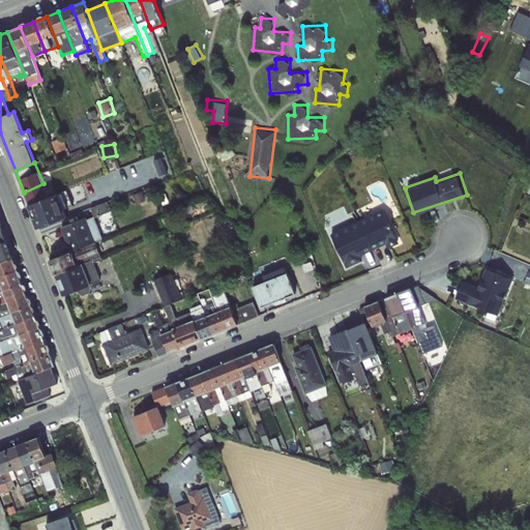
[(43,183),(24,193),(31,212),(35,211),(37,217),(61,207),(56,194),(49,196),(43,183)]
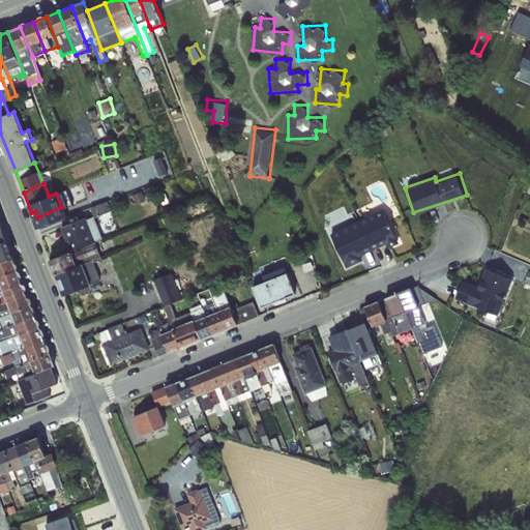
[(69,252),(96,241),(102,238),(95,217),(112,211),(108,201),(90,207),(93,216),(87,218),(86,217),(61,228),(69,252)]
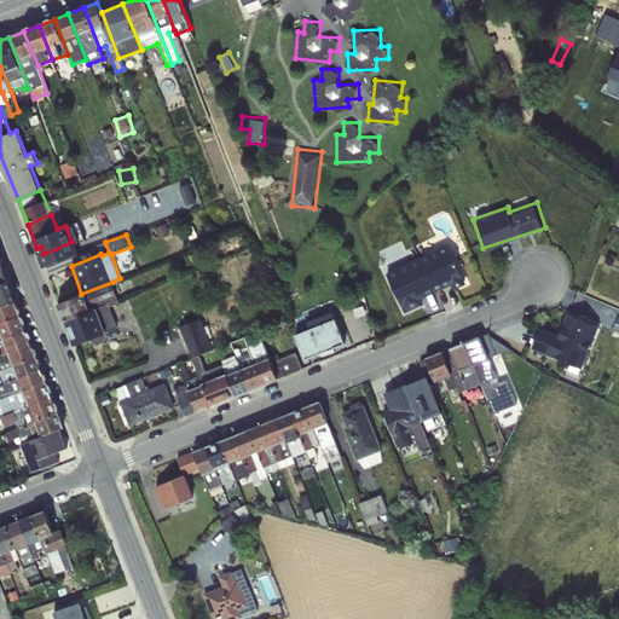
[(450,242),(385,271),(404,313),(426,304),(423,298),(466,279),(450,242)]
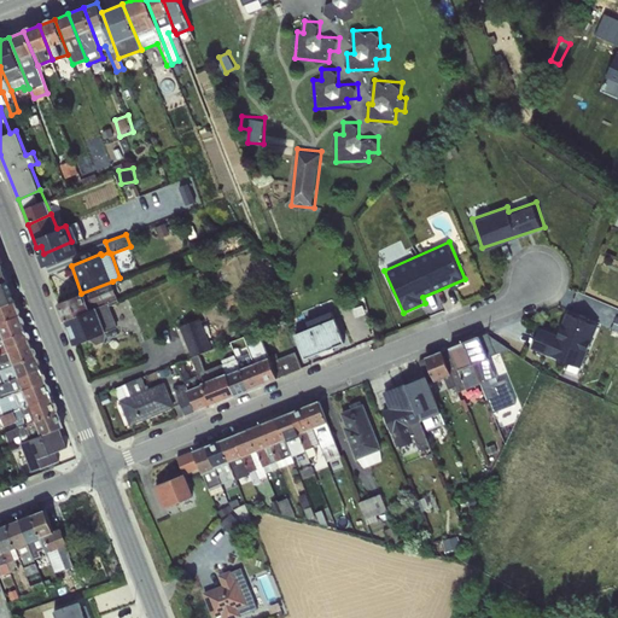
[(0,307),(15,301),(6,281),(0,283),(0,307)]
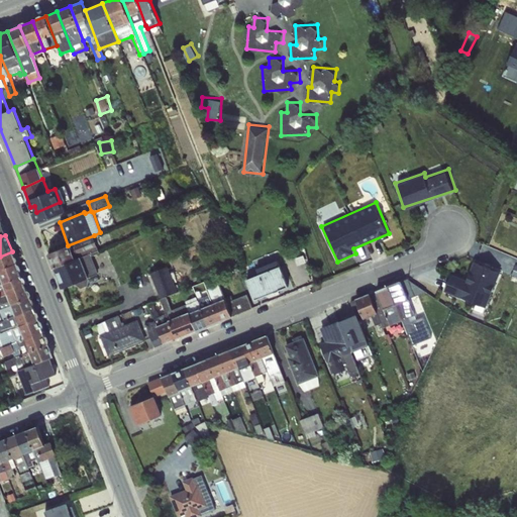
[(55,269),(92,255),(100,252),(94,235),(68,245),(48,253),(55,269)]
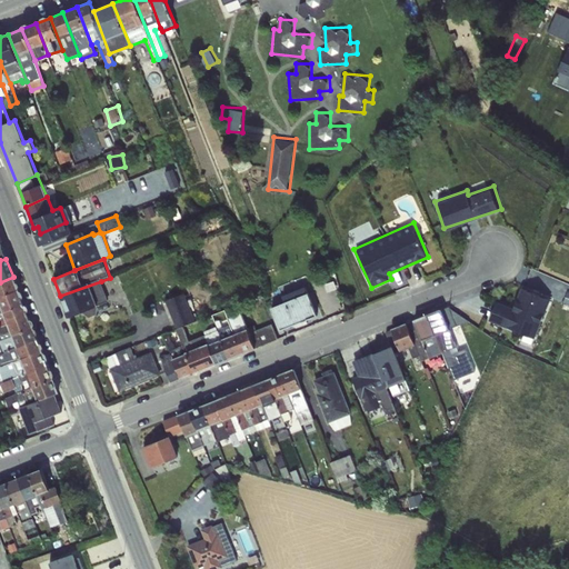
[(0,297),(18,290),(13,277),(0,282),(0,297)]
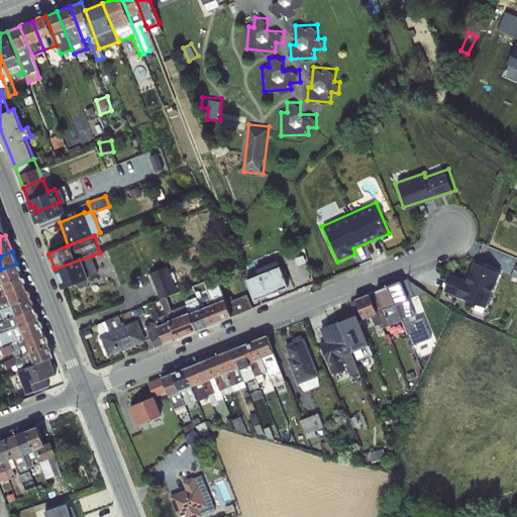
[(92,255),(55,269),(62,288),(75,284),(81,288),(87,286),(89,278),(98,274),(92,255)]
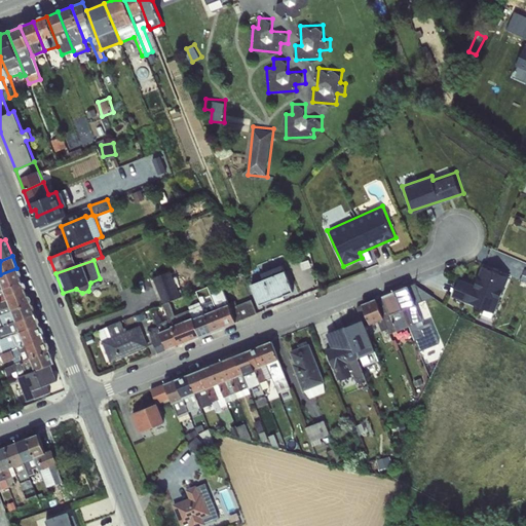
[(450,296),(495,311),(508,274),(481,265),(475,284),(456,277),(450,296)]
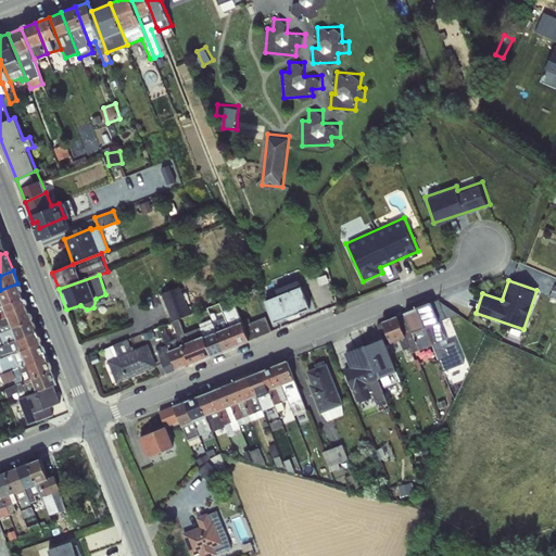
[(301,282),(263,300),(275,325),(313,307),(301,282)]
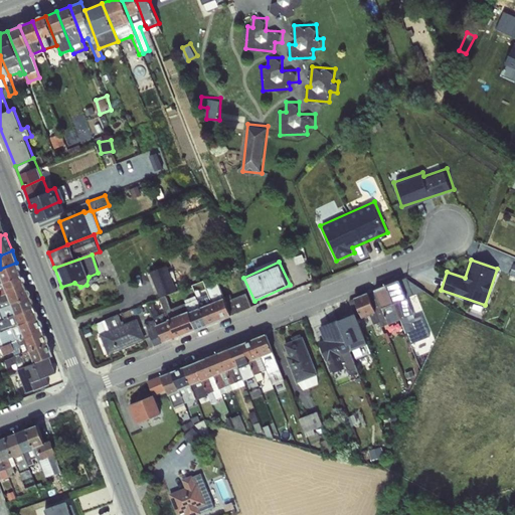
[(0,284),(21,276),(16,263),(0,269),(0,284)]
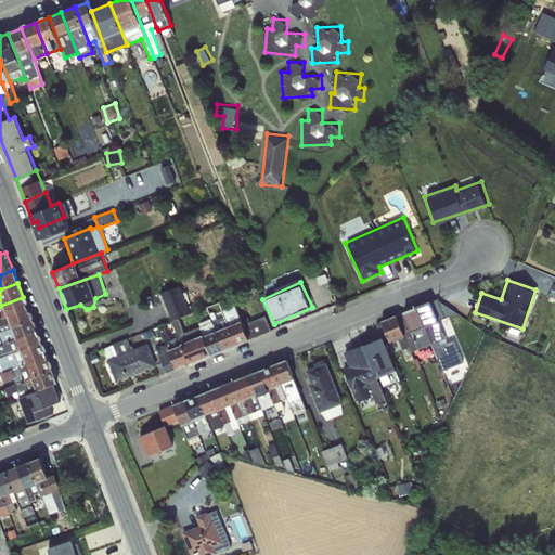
[(162,289),(171,318),(190,312),(181,284),(162,289)]
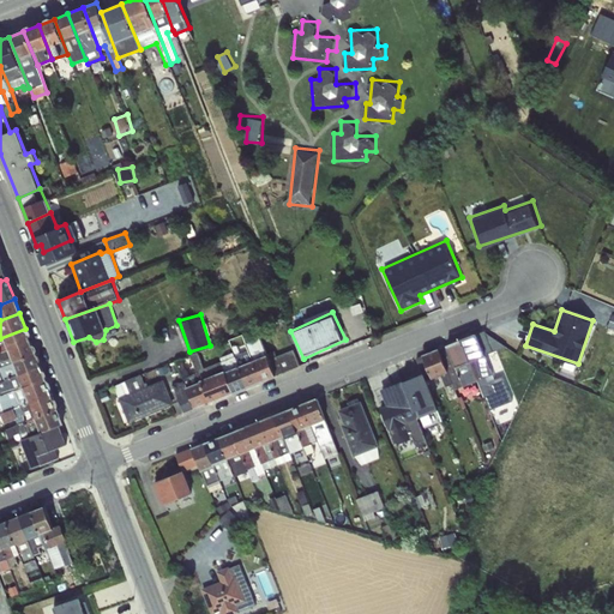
[(462,385),(479,379),(486,399),(495,396),(488,375),(494,373),(487,351),(494,349),(487,327),(446,341),(462,385)]
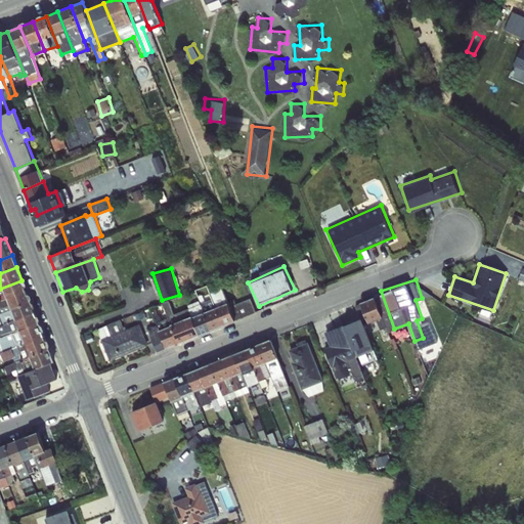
[(0,300),(27,292),(22,280),(0,289),(0,300)]
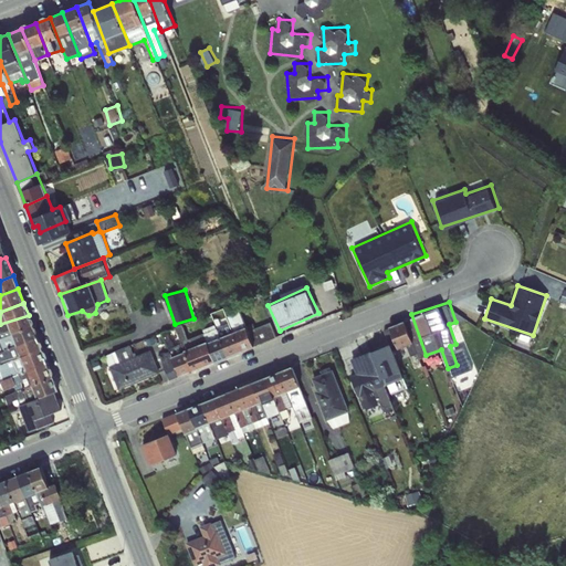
[(175,373),(253,347),(241,310),(217,318),(218,323),(202,328),(205,335),(184,342),(186,348),(169,354),(175,373)]
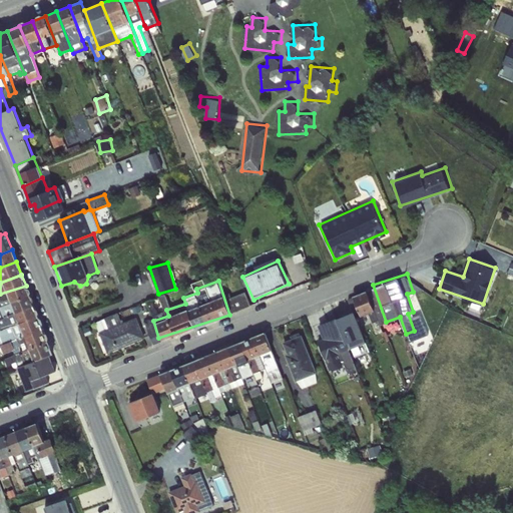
[(0,307),(30,296),(26,286),(0,294),(0,307)]
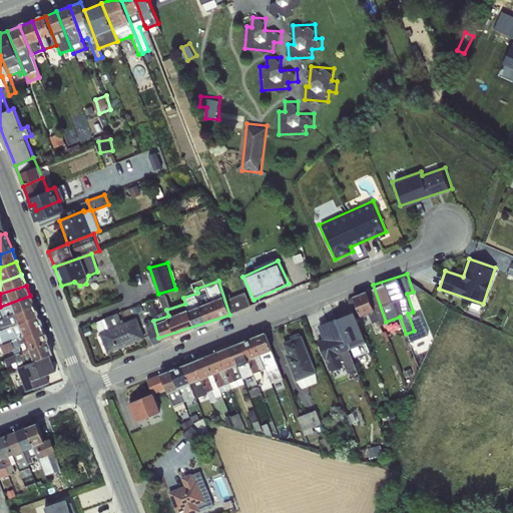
[(352,294),(356,315),(374,311),(370,290),(352,294)]
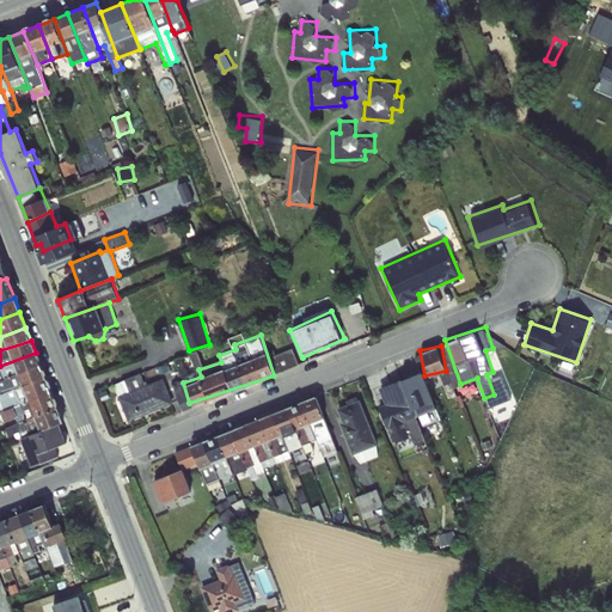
[(282,371),(300,362),(293,347),(275,354),(282,371)]
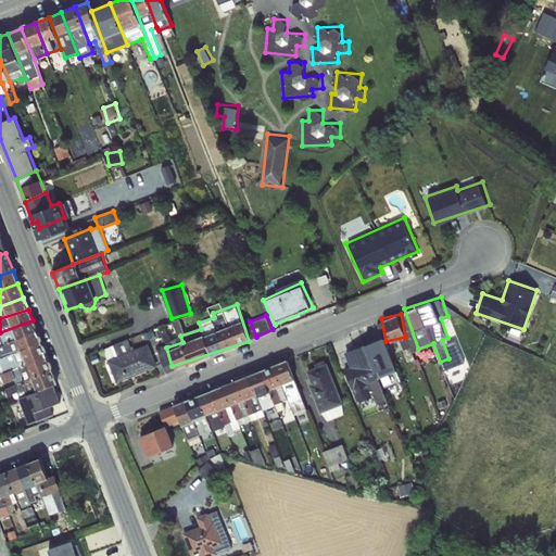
[(180,317),(174,319),(177,336),(185,333),(180,317)]
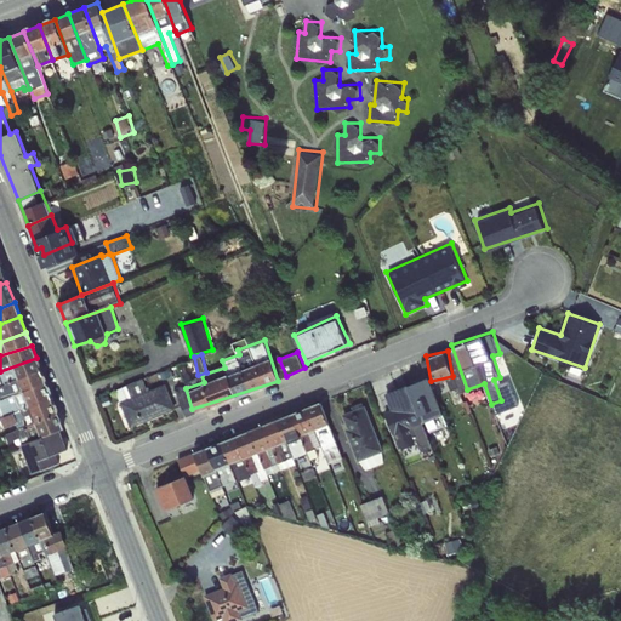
[(41,371),(36,358),(0,371),(5,383),(41,371)]
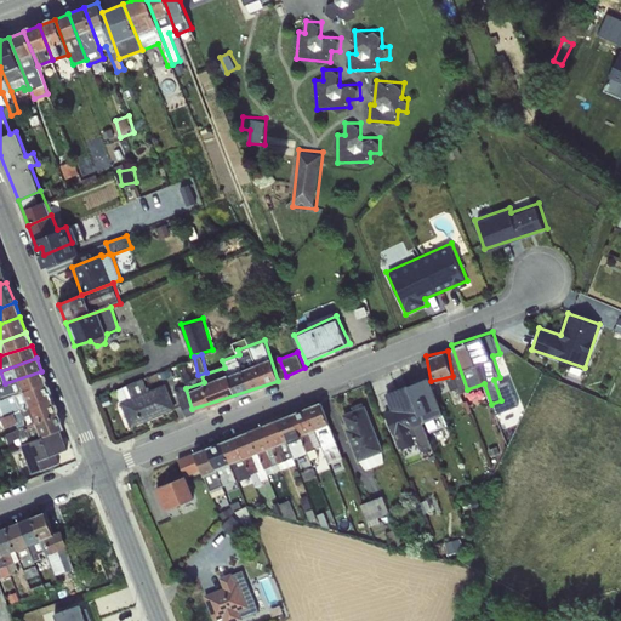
[(0,400),(46,383),(41,371),(5,383),(0,385),(0,400)]
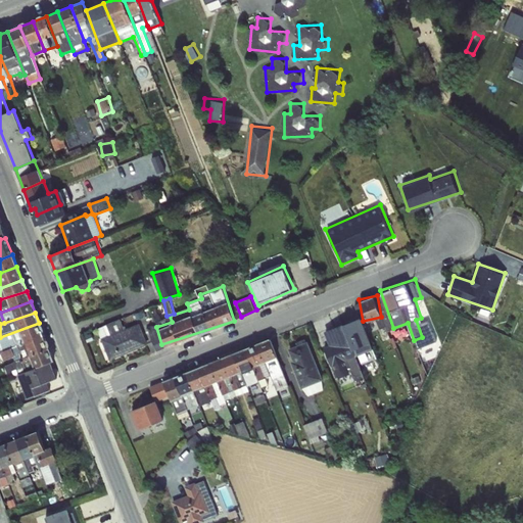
[(357,353),(371,349),(361,317),(323,329),(328,344),(325,345),(335,378),(352,373),(353,376),(363,373),(357,353)]
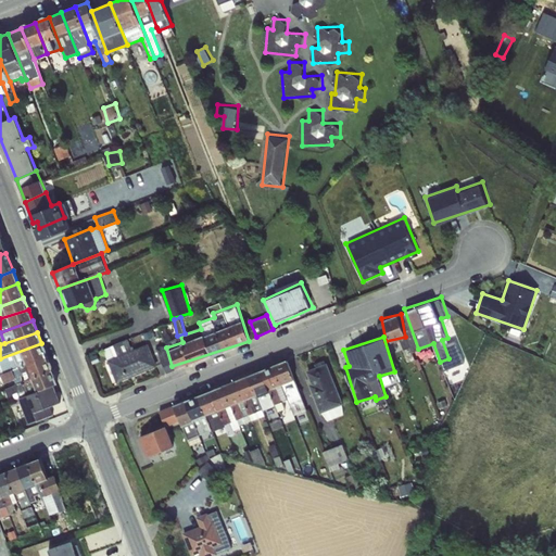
[(108,358),(117,381),(159,365),(150,341),(134,348),(129,338),(110,345),(114,355),(108,358)]
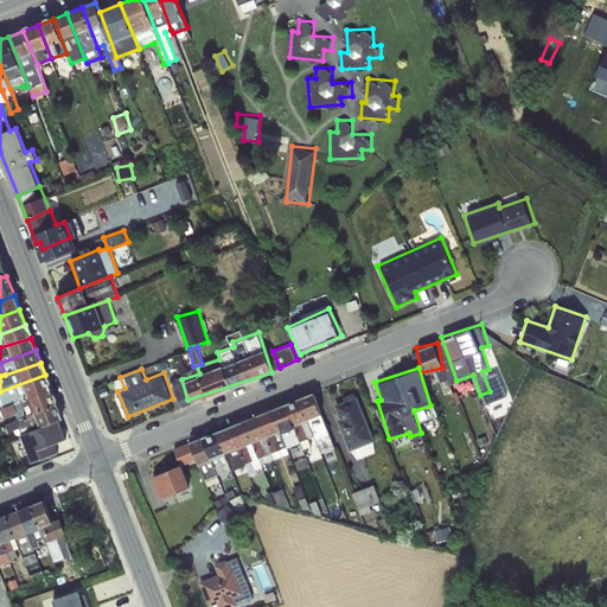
[(50,389),(45,375),(0,391),(0,396),(4,407),(50,389)]
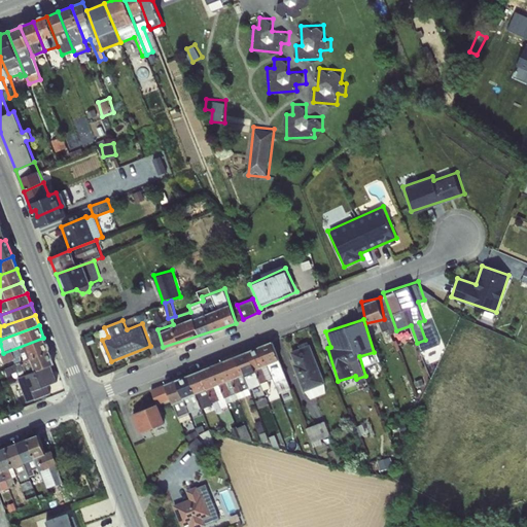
[(49,352),(43,338),(3,353),(0,354),(0,356),(3,362),(13,358),(15,365),(49,352)]
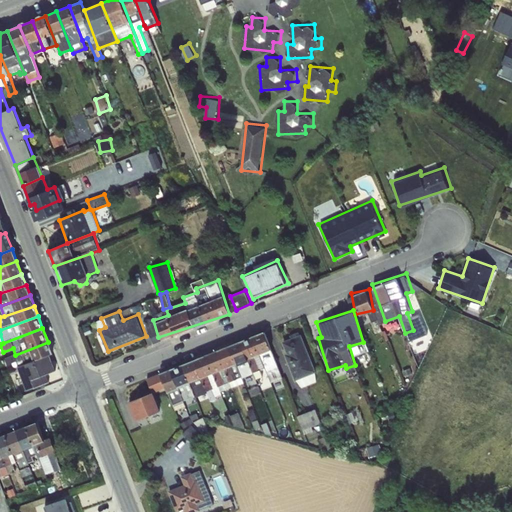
[(252,337),(265,368),(271,382),(277,379),(278,379),(272,365),(277,363),(264,332),(252,337)]
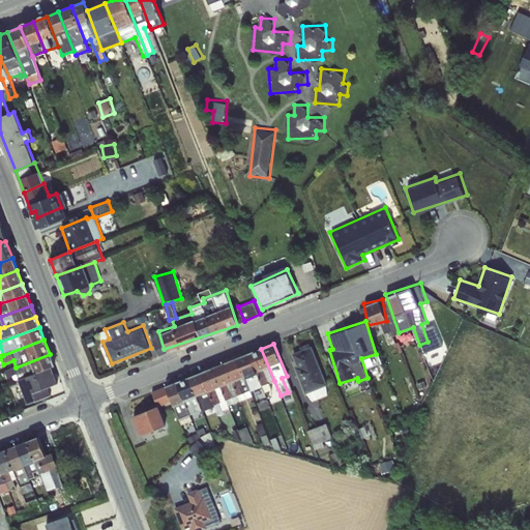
[(327,385),(312,346),(292,354),(296,365),(295,366),(305,393),(327,385)]
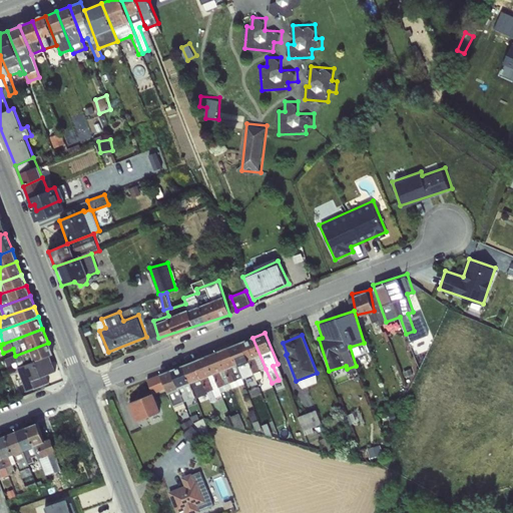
[(240,343),(252,374),(266,369),(252,338),(240,343)]
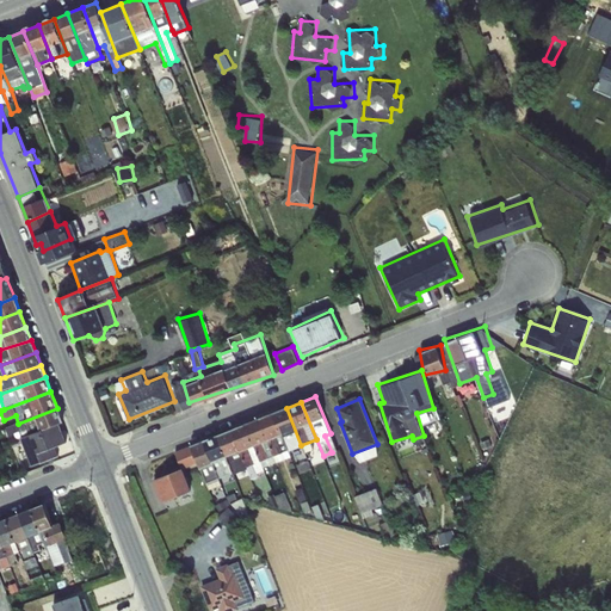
[(20,431),(23,437),(59,424),(62,423),(57,408),(18,424),(4,427),(8,437),(20,431)]
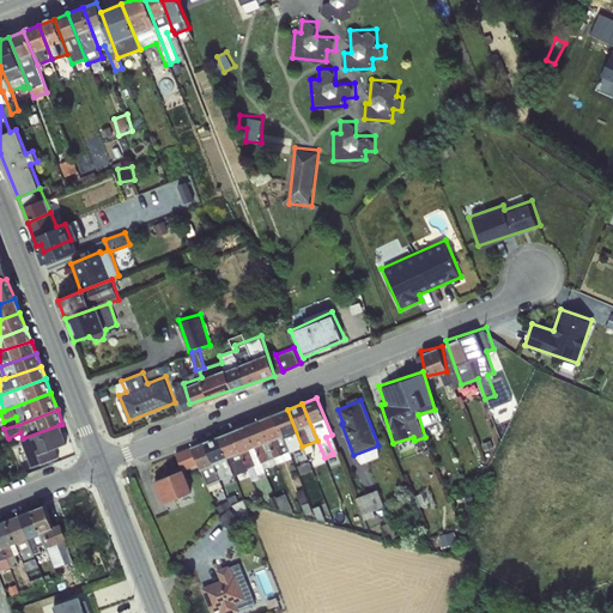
[(302,447),(287,410),(274,414),(289,451),(302,447)]
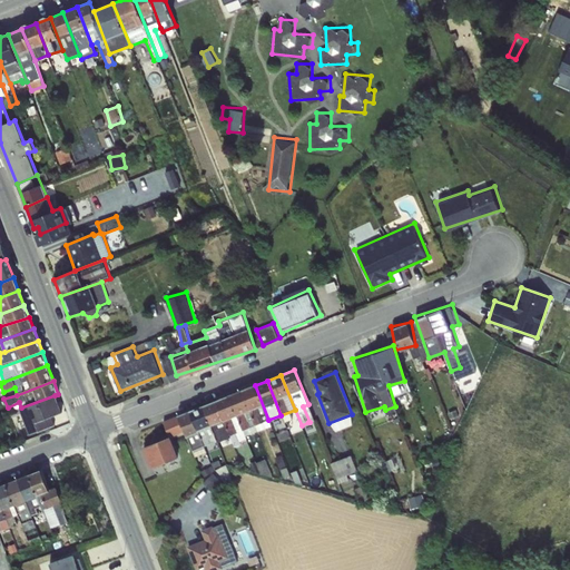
[(268,420),(255,385),(243,391),(256,425),(268,420)]
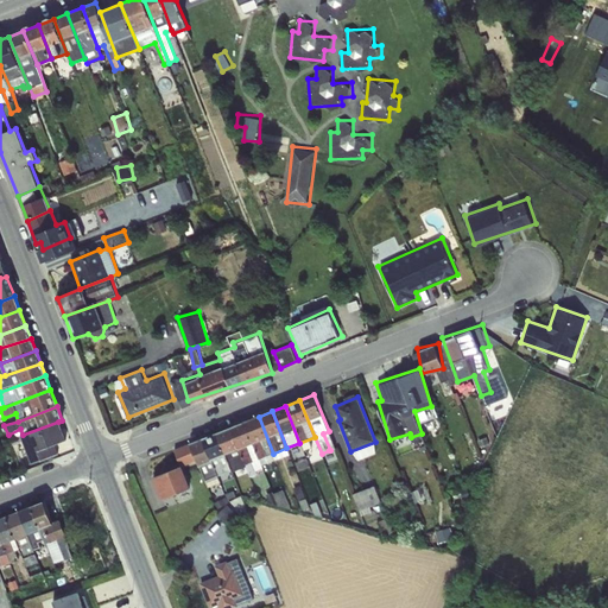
[(273,454),(259,417),(245,422),(263,464),(276,460),(273,454)]
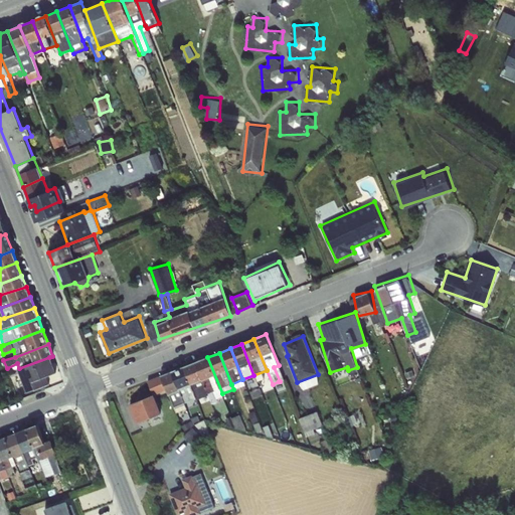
[(55,373),(49,357),(19,368),(17,369),(27,393),(49,383),(46,376),(55,373)]
